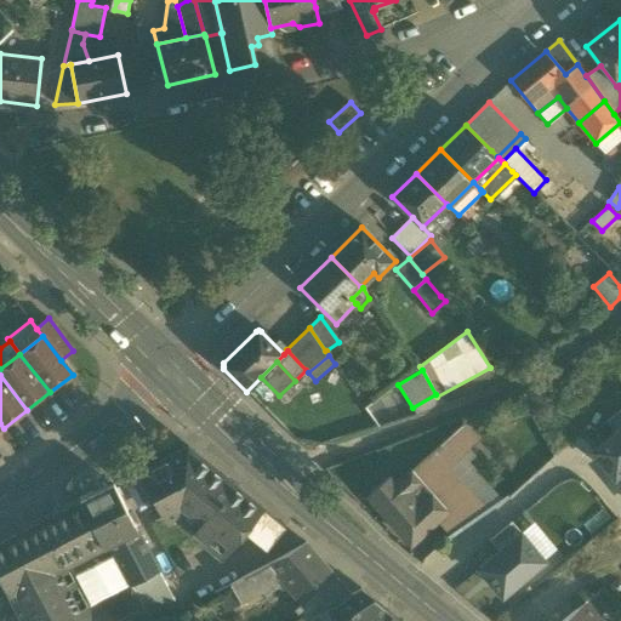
[(620,410),(607,422),(616,434),(620,429),(620,410)]
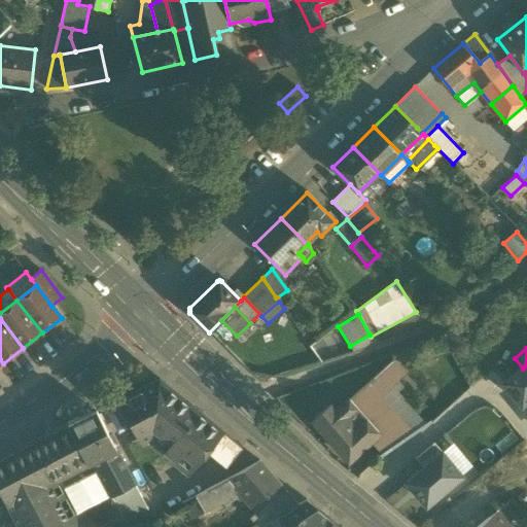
[(377,375),(389,387),(397,380),(411,367),(402,353),(392,356),(394,359),(377,375)]
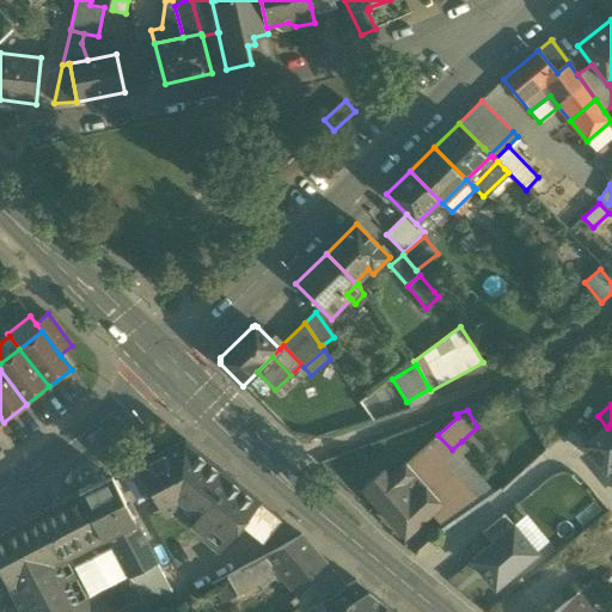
[(611,423),(607,428),(585,446),(606,471),(611,466),(611,423)]
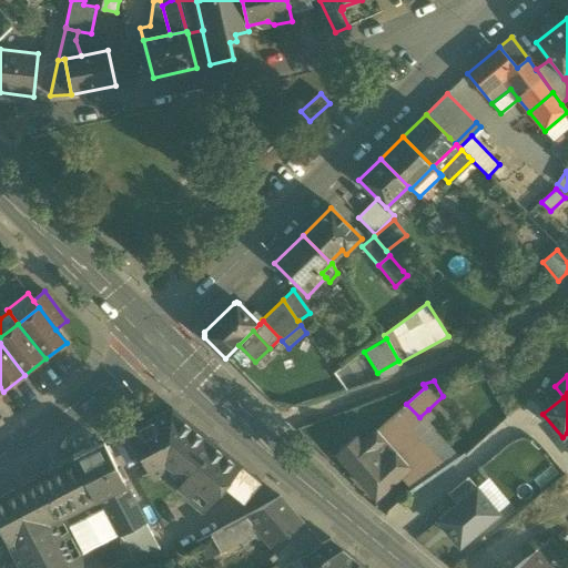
[(346,462),(375,497),(394,480),(395,482),(399,477),(411,489),(444,467),(442,464),(442,463),(433,452),(432,452),(428,447),(427,446),(418,435),(418,436),(409,426),(419,417),(406,404),(376,432),(376,430),(362,444),(355,437),(337,453),(345,463),(346,462)]
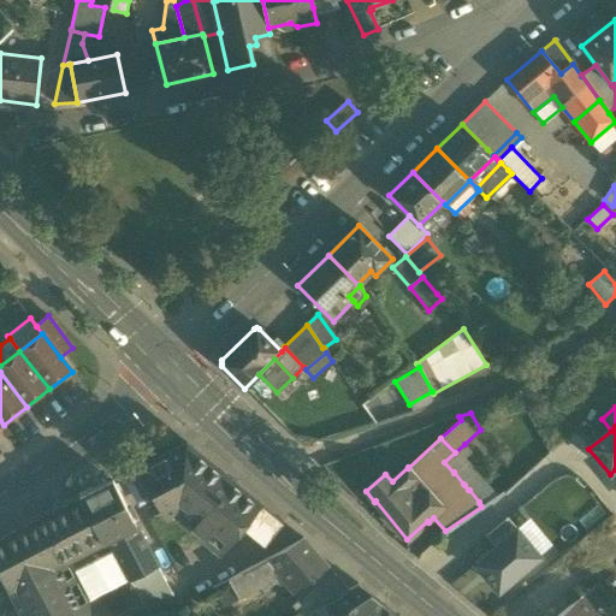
[(481,507),(498,496),(466,458),(473,452),(465,444),(455,452),(444,462),(454,473),(454,472),(463,484),(465,485),(468,490),(469,490),(479,502),(479,503),(481,507)]
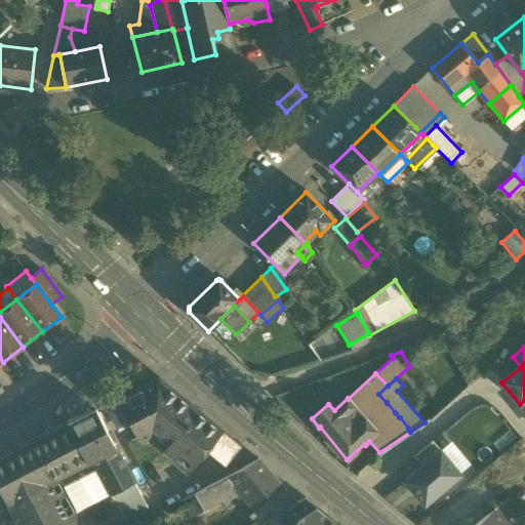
[(179,454),(194,467),(207,450),(223,432),(224,431),(186,400),(164,382),(160,387),(153,380),(118,399),(140,441),(154,434),(167,444),(165,448),(165,451),(174,457),(176,457),(179,454)]
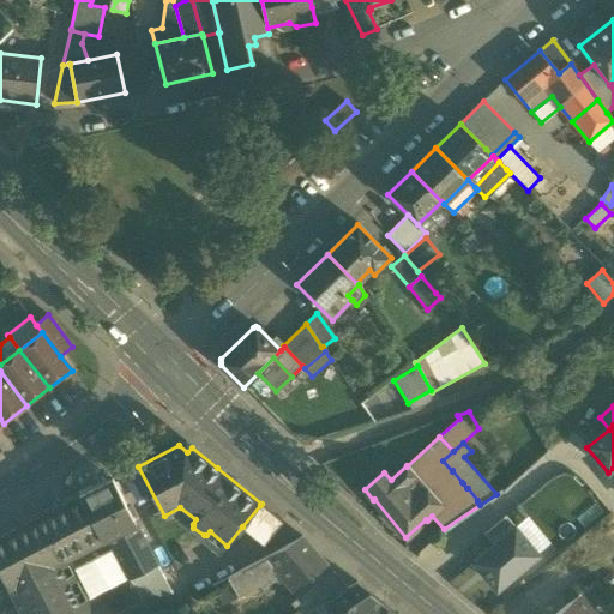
[(108,536),(109,537),(136,523),(114,485),(112,480),(80,497),(102,540),(108,536)]
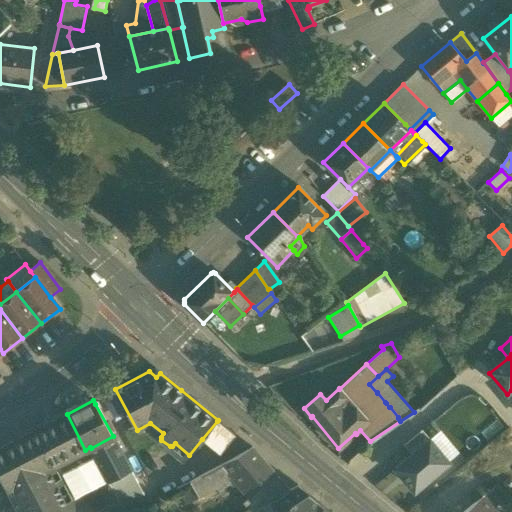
[(67,414),(53,421),(11,443),(30,480),(49,470),(57,466),(72,458),(91,448),(90,447),(85,450),(67,414)]
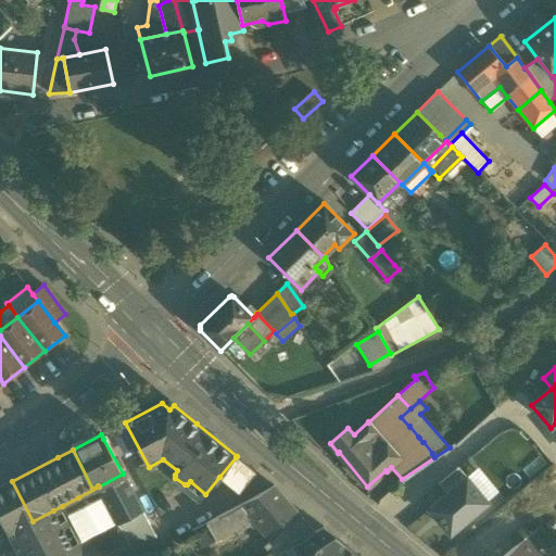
[(219,477),(239,493),(255,472),(236,457),(219,477)]
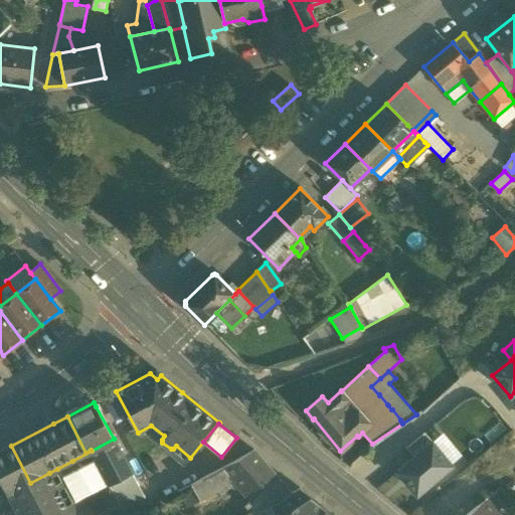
[(444,433),(432,443),(452,465),(463,456),(444,433)]
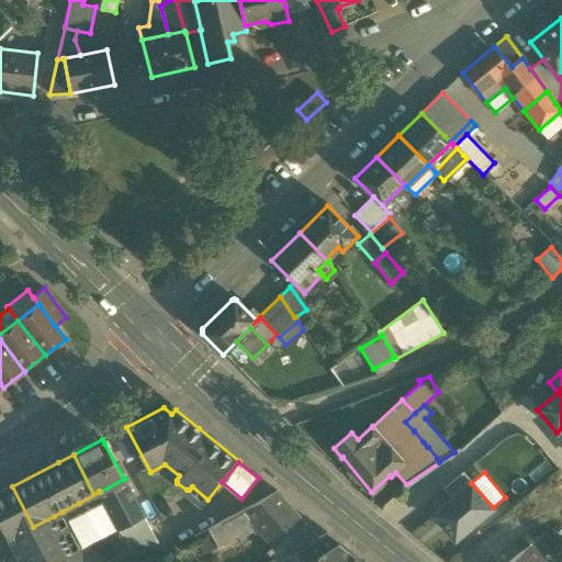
[(444,490),(451,499),(471,483),(463,473),(444,490)]
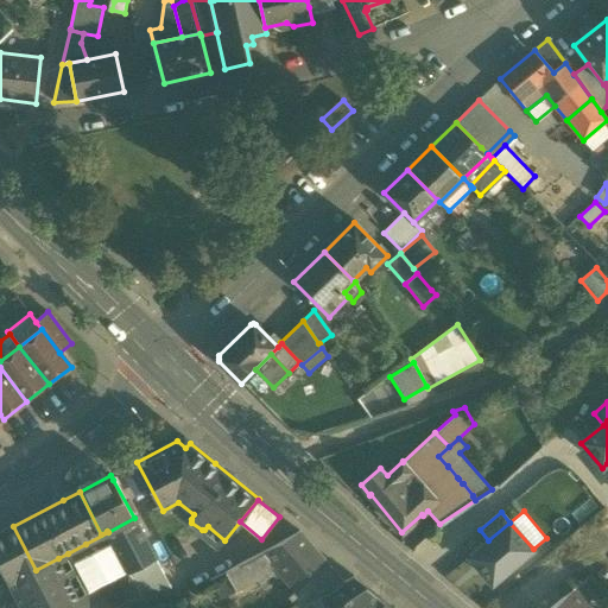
[(113,543),(128,572),(156,558),(134,518),(108,532),(113,543)]
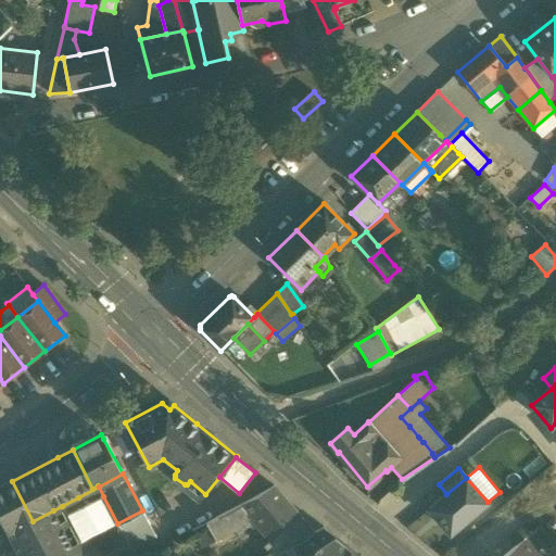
[(446,494),(429,509),(450,533),(488,502),(466,478),(446,494)]
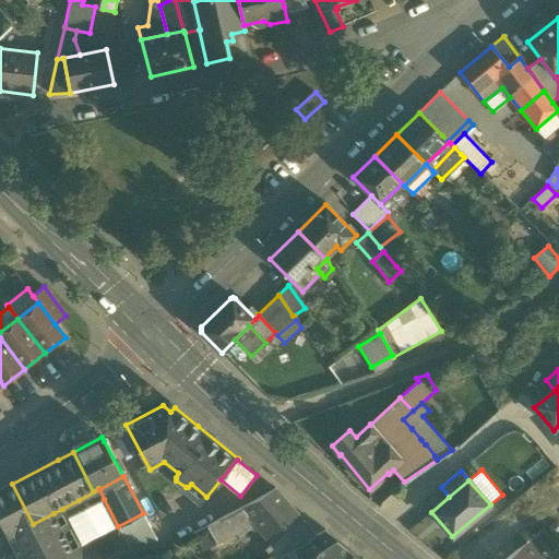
[(78,558),(63,532),(54,513),(33,524),(12,484),(0,489),(0,521),(20,558),(78,558)]
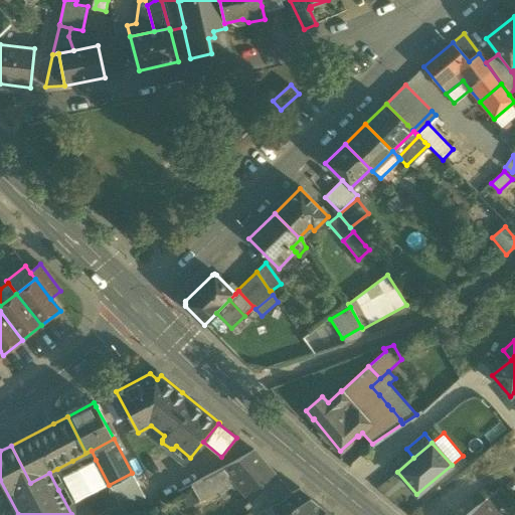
[(253,451),(221,468),(237,487),(248,500),(250,502),(278,479),(279,479),(279,478),(253,451)]
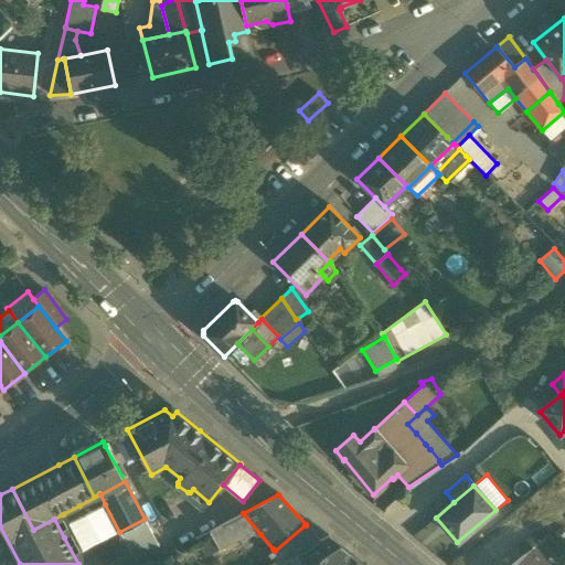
[(105,504),(68,523),(73,533),(83,551),(119,532),(105,504)]
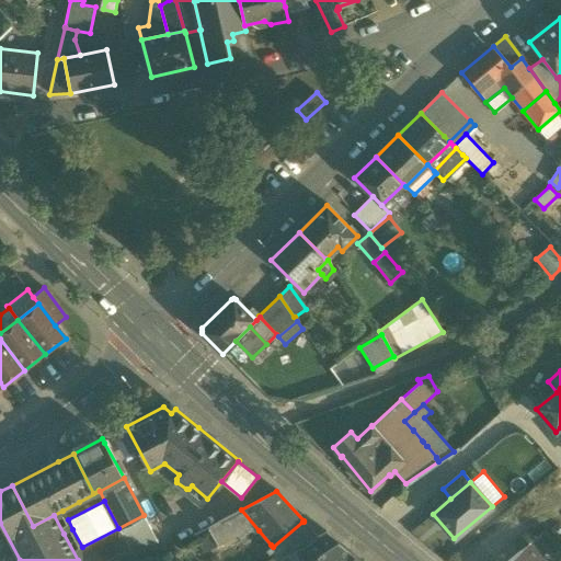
[(249,539),(259,530),(241,510),(208,527),(218,545),(237,535),(243,530),(249,539)]
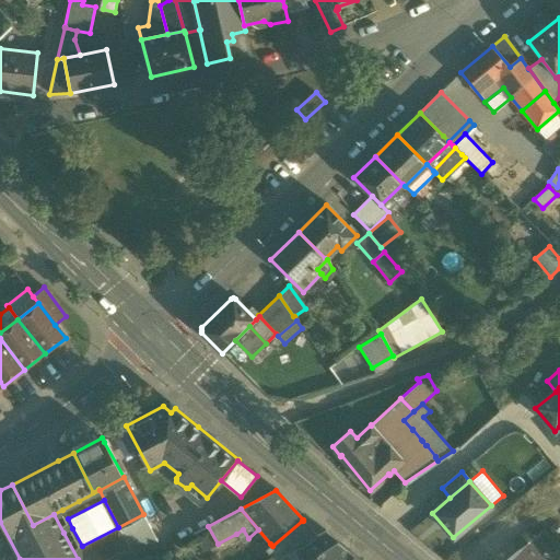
[(63,533),(72,528),(68,518),(62,510),(54,514),(63,533)]
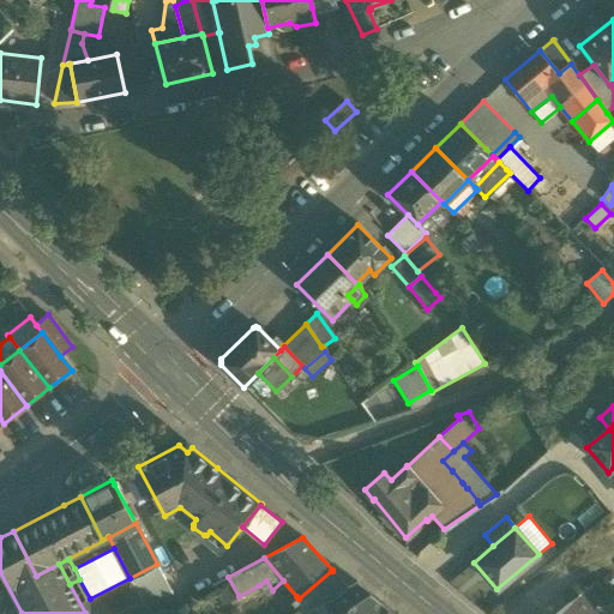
[(173,593),(157,564),(130,578),(146,607),(173,593)]
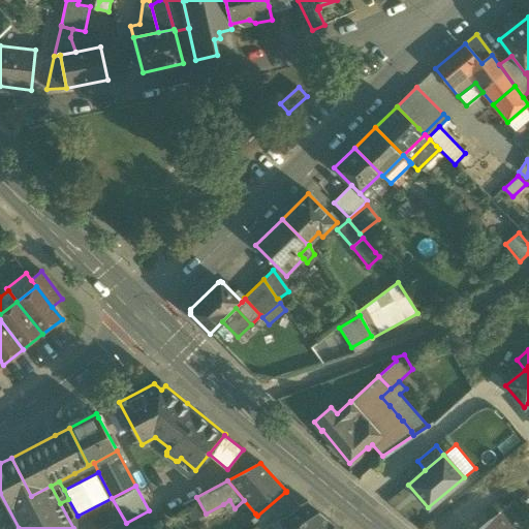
[(300,507),(286,492),(285,492),(257,516),(256,517),(257,519),(254,522),(262,528),(276,521),(300,507)]
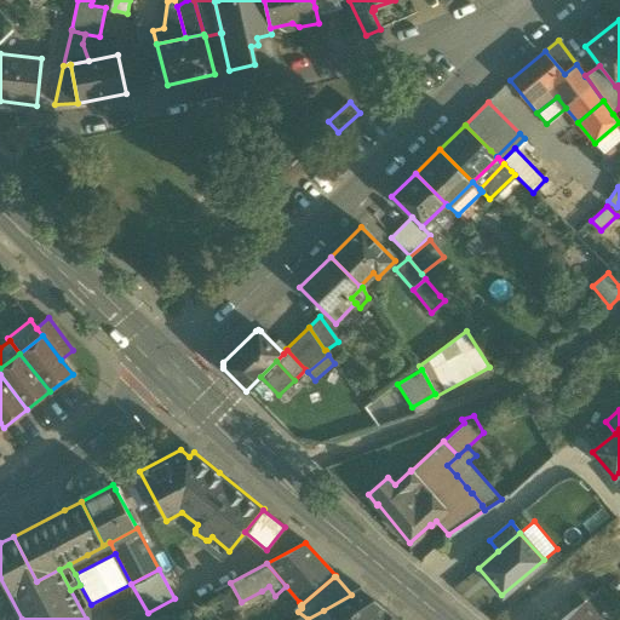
[(213,592),(224,612),(241,602),(230,583),(213,592)]
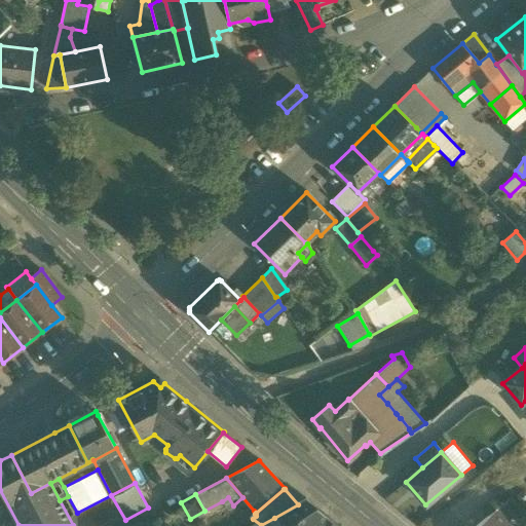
[(68,496),(60,500),(73,525),(127,525),(111,495),(77,513),(68,496)]
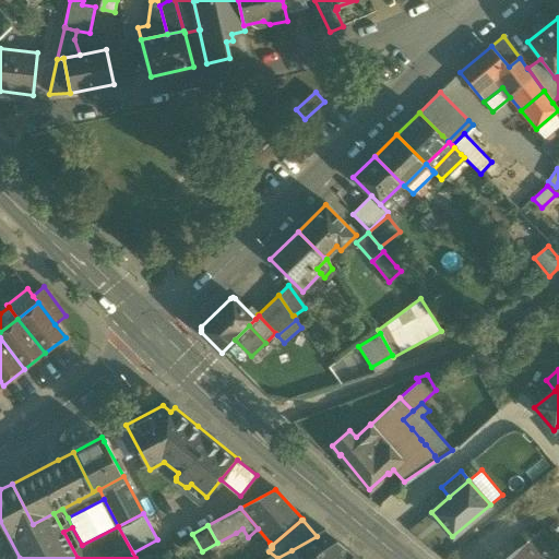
[(242,528),(236,533),(242,542),(248,537),(242,528)]
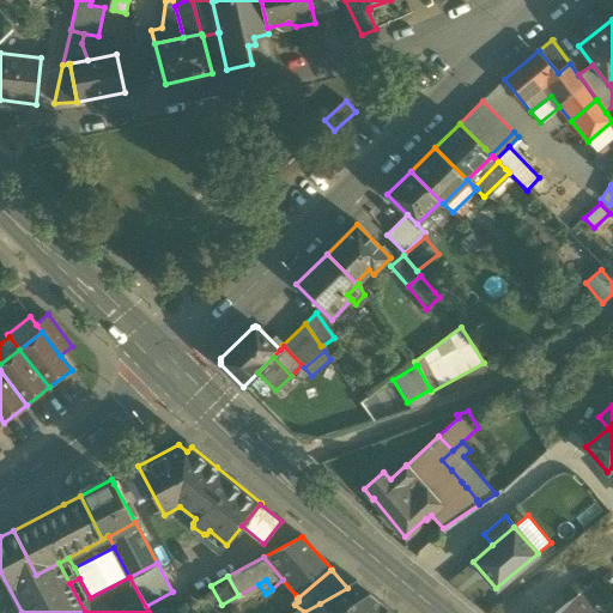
[(323,612),(345,612),(365,589),(357,583),(347,588),(320,604),(323,612)]
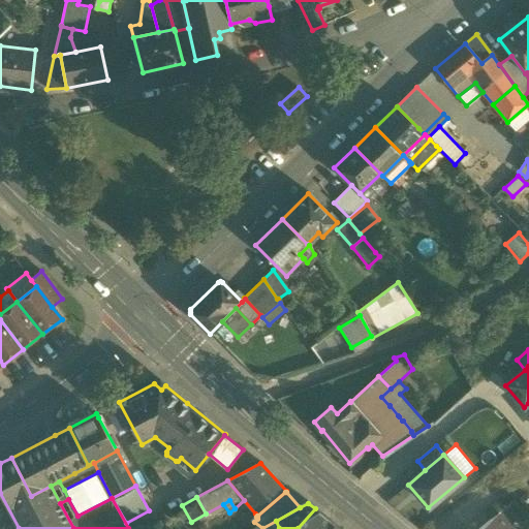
[(322,528),(330,521),(315,508),(298,528),(322,528)]
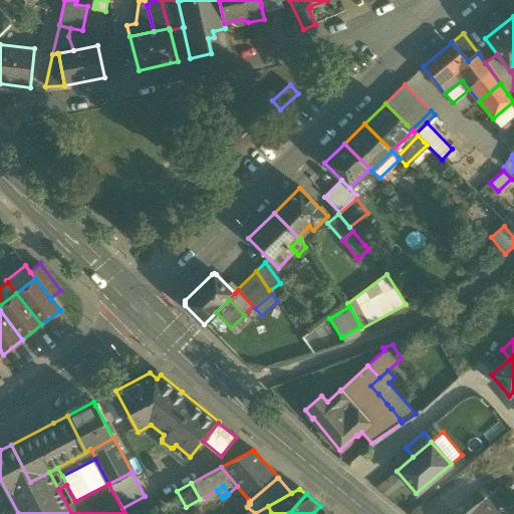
[(496,513),(484,499),(466,513),(496,513)]
